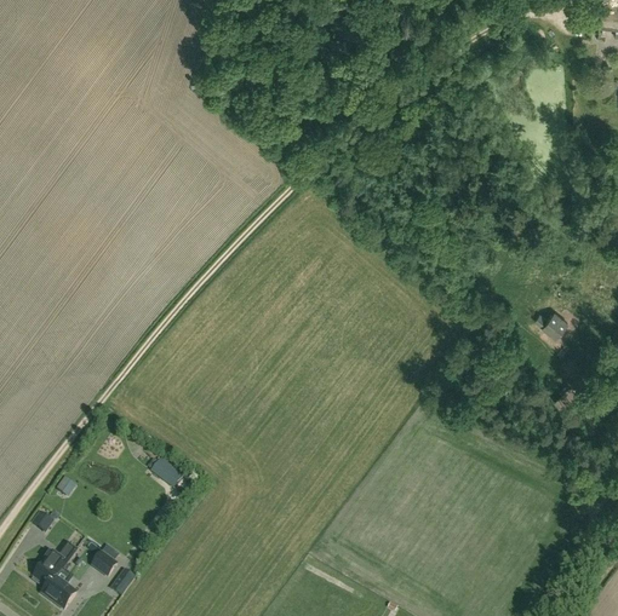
[(617,24),(617,0),(599,0),(596,23),(617,24)]
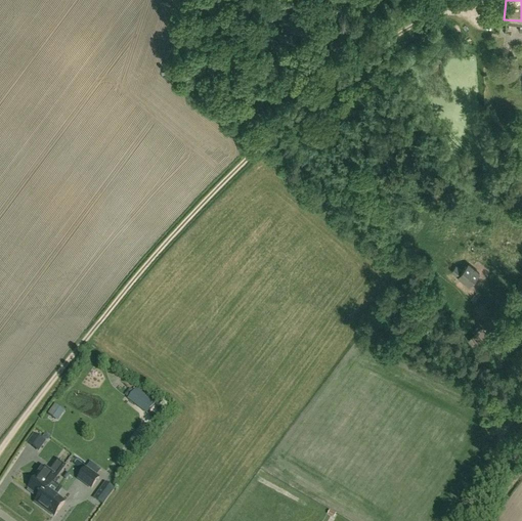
[(468,284),(478,270),(467,261),(462,268),(454,263),(450,269),(468,284)]
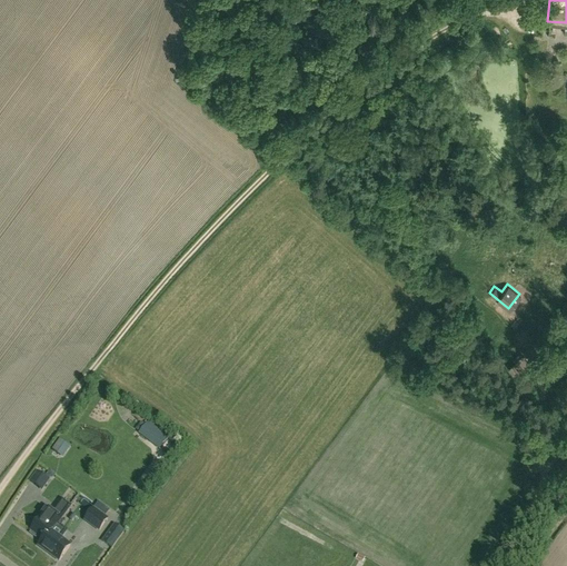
[(147,418),(146,419),(137,432),(157,447),(167,435),(147,418)]
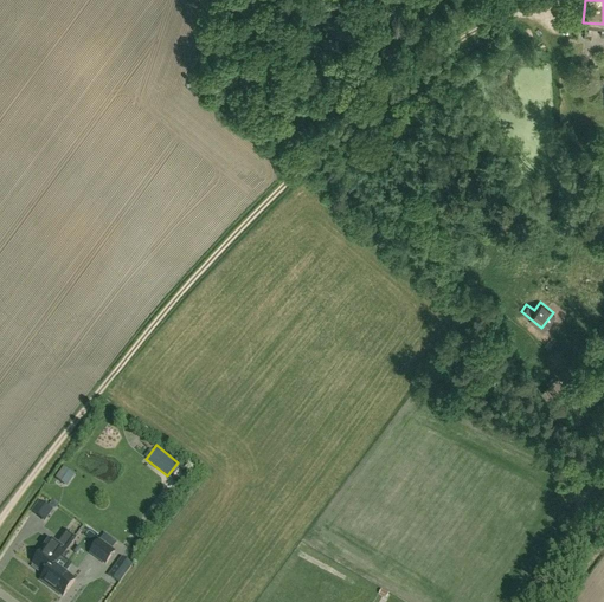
[(31,510),(37,515),(44,505),(38,500),(31,510)]
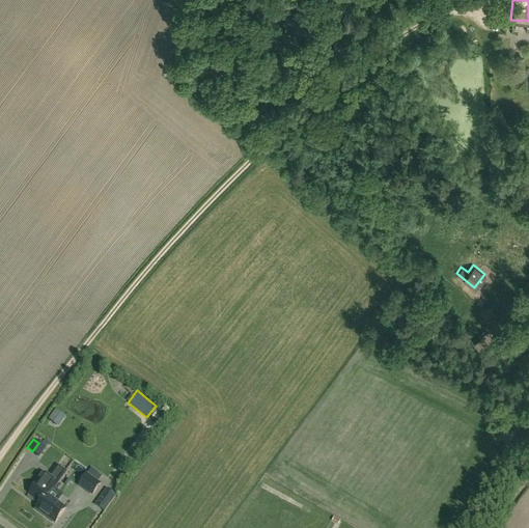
[(59,493),(52,487),(63,470),(56,465),(48,476),(42,472),(27,493),(26,495),(31,499),(33,497),(35,499),(36,499),(38,501),(34,506),(47,515),(46,516),(53,521),(63,507),(54,500),(59,493)]
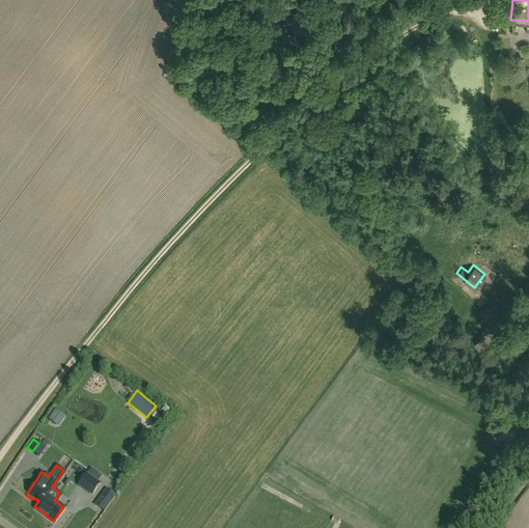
[(84,471),(76,483),(90,494),(100,481),(84,471)]
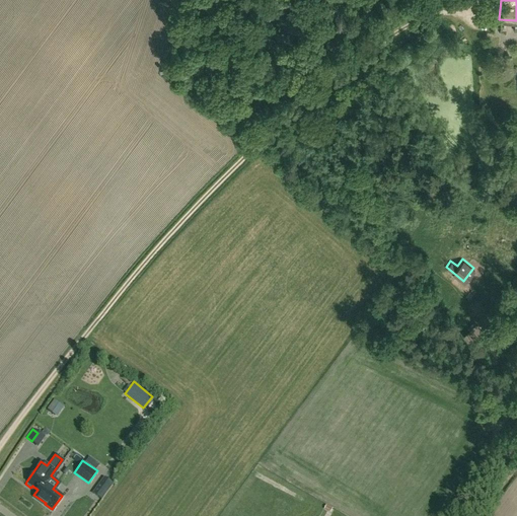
[(106,490),(113,482),(102,474),(96,484),(91,491),(100,498),(106,490)]
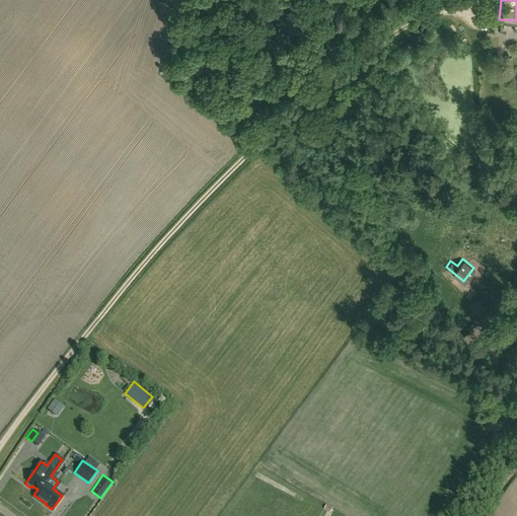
[(83,480),(75,487),(80,493),(88,485),(83,480)]
